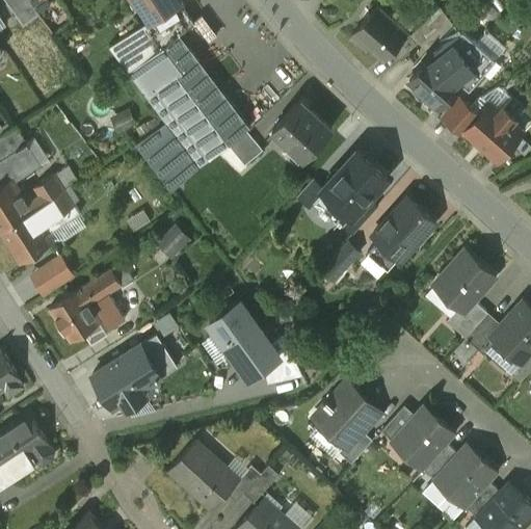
[(37,16),(25,0),(3,0),(23,27),(37,16)]
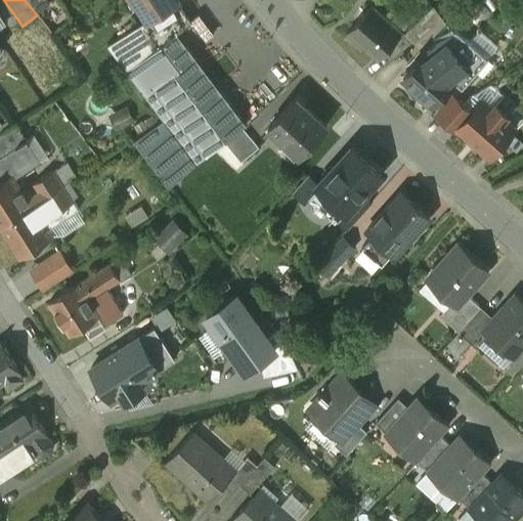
[(25,0),(37,15),(49,7),(44,0),(25,0)]
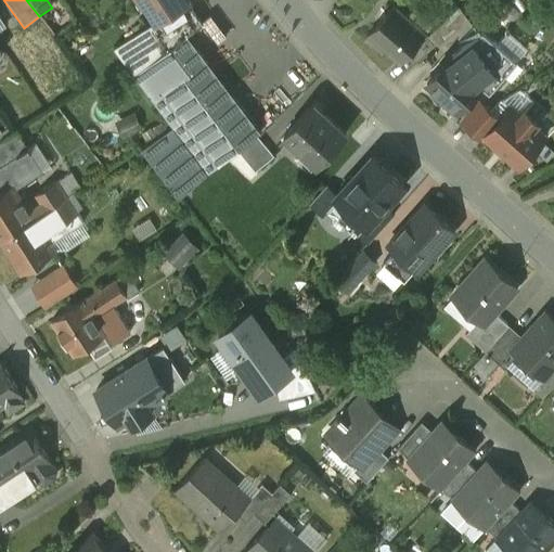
[(185,0),(137,0),(141,5),(144,4),(156,24),(189,3),(185,0)]
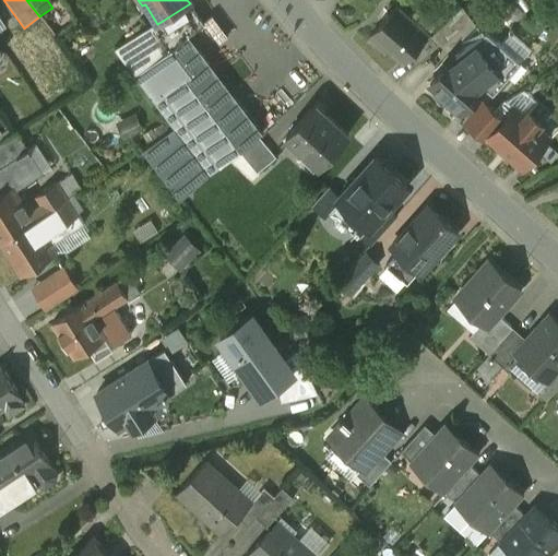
[(428,35),(396,8),(372,35),(390,51),(403,63),(428,35)]
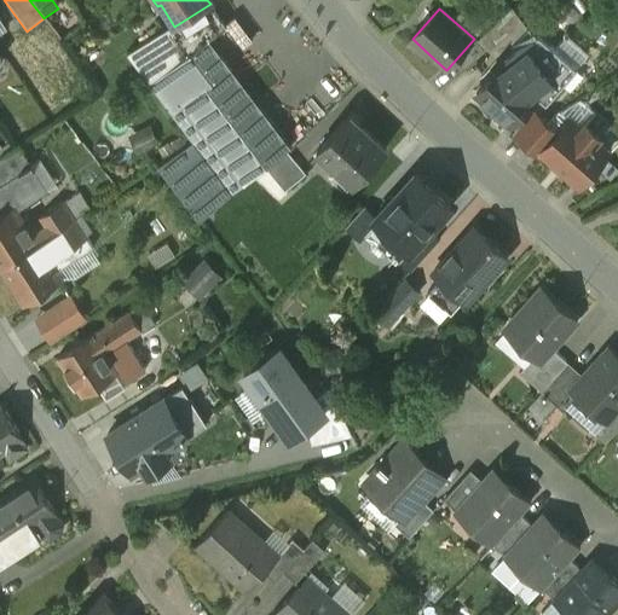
[(512,10),(479,41),(491,54),(526,29),(512,10)]
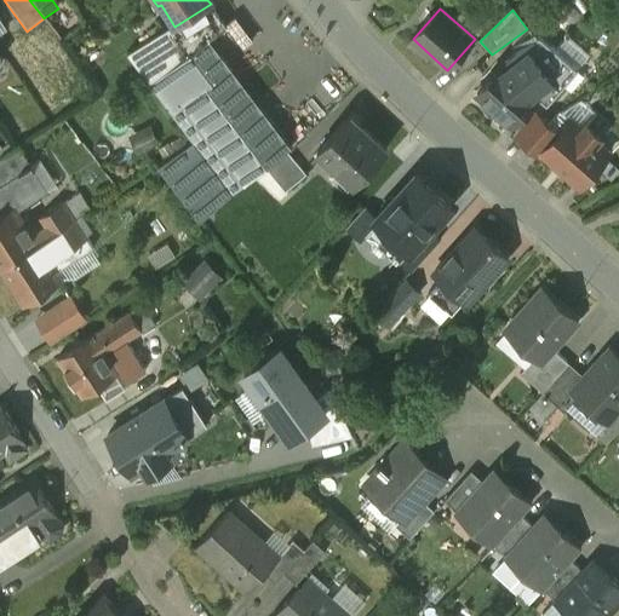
[(433,57),(413,39),(410,44),(428,62),(433,57)]
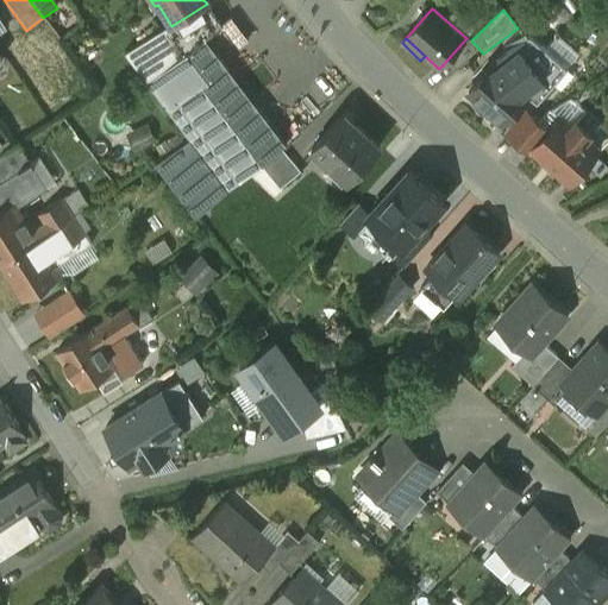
[(530,38),(495,64),(530,95),(528,95),(537,104),(566,70),(530,38)]
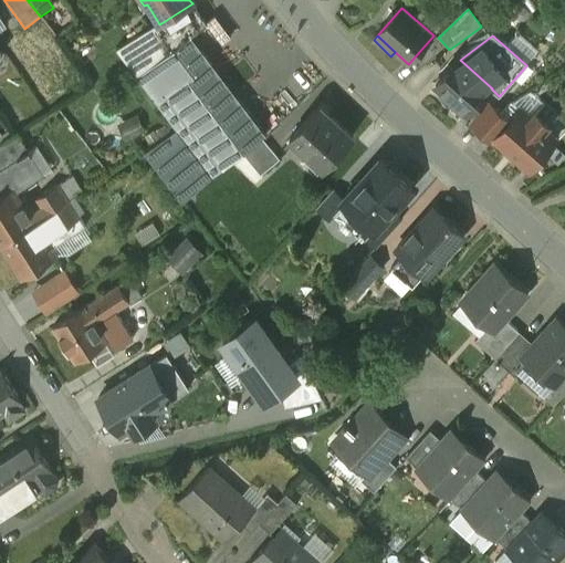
[(264,137),(190,39),(137,80),(177,134),(144,155),(182,205),(243,155),(262,139),(264,137)]
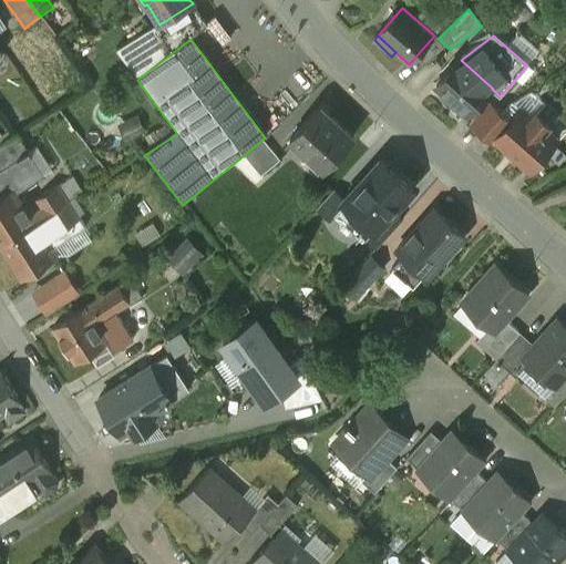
[(461,60),(435,88),(467,116),(492,89),(493,89),(461,60)]
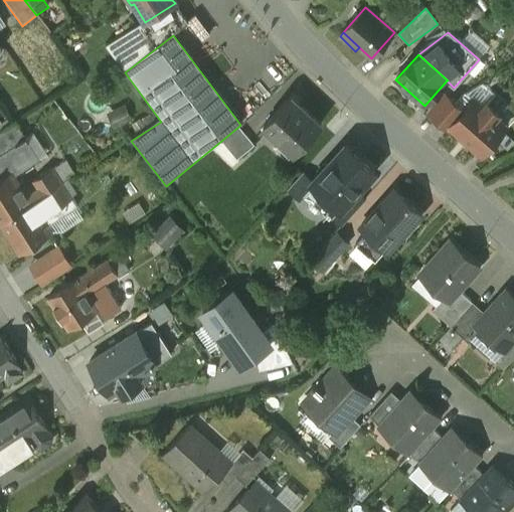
[(445,97),(429,115),(448,132),(450,129),(464,114),(445,97)]
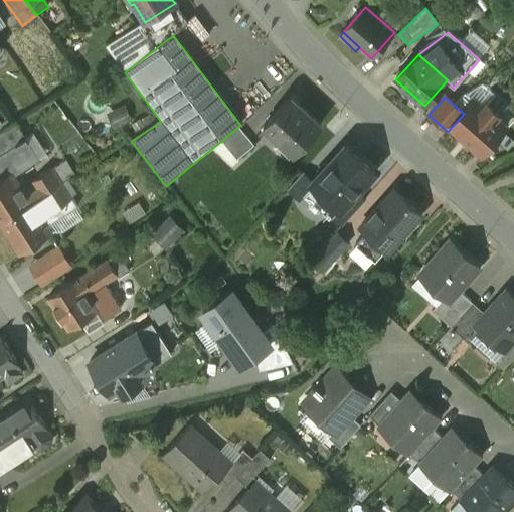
[(320,125),(290,98),(265,127),(282,142),(275,151),(288,162),(320,125)]
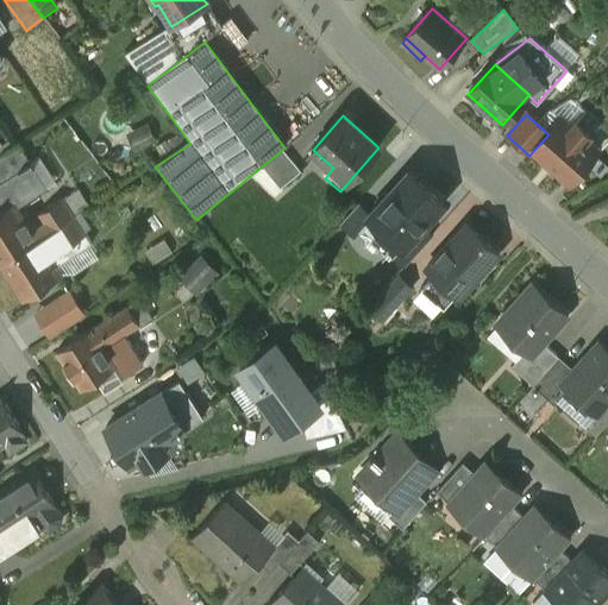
[(571,131),(561,121),(549,134),(532,152),(570,186),(597,155),(584,143),(589,137),(576,125),(571,131)]
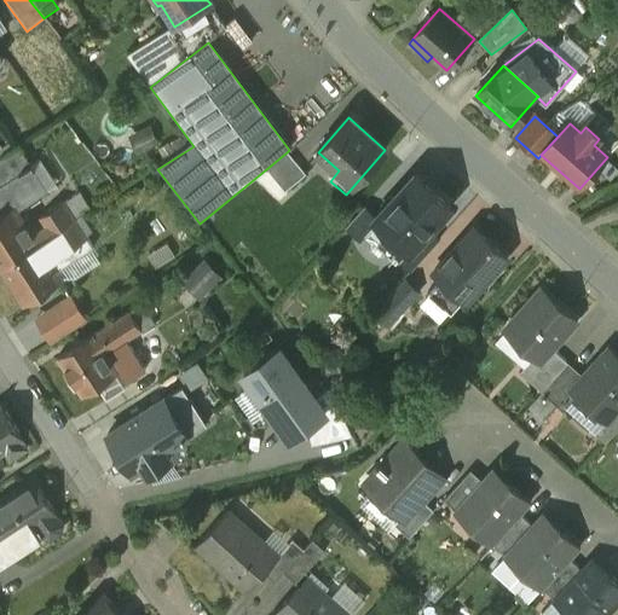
[(19,149),(0,160),(0,186),(32,167),(19,149)]
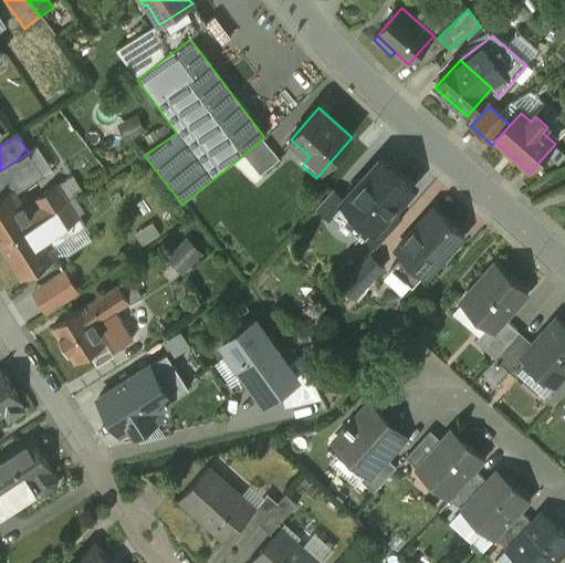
[(280,160),(262,139),(243,155),(260,176),(280,160)]
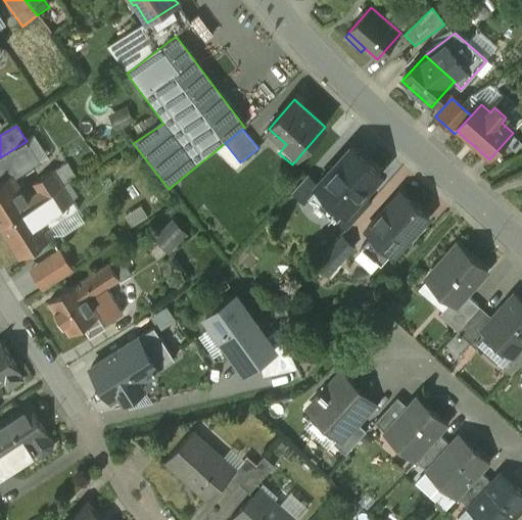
[(0,182),(12,176),(14,179),(40,163),(39,161),(33,166),(22,149),(30,144),(28,140),(27,141),(0,157),(0,182)]
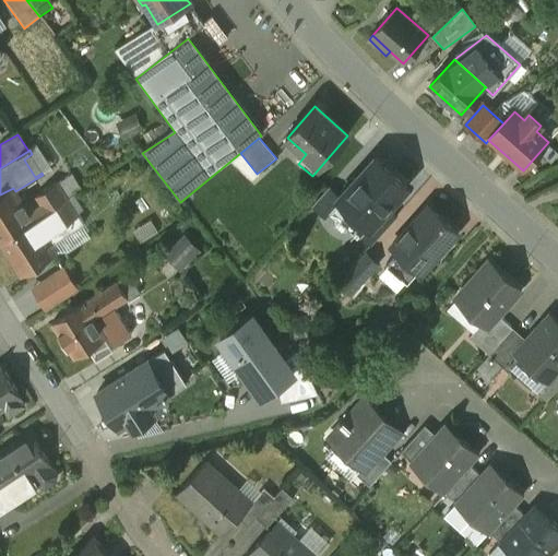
[(376,161),(339,201),(351,211),(370,228),(388,209),(406,188),(376,161)]
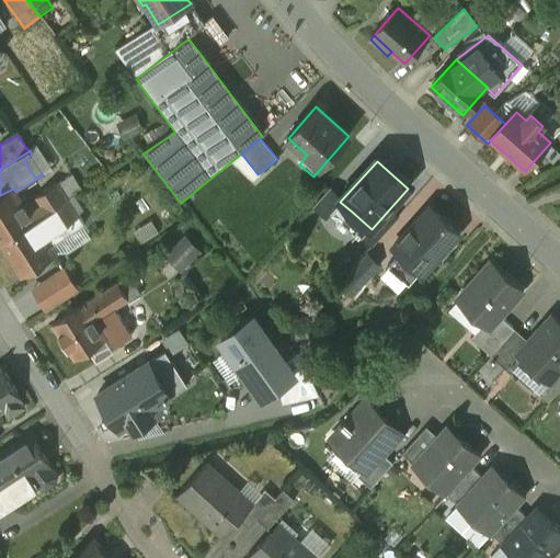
[(72,178),(59,185),(68,201),(81,192),(72,178)]
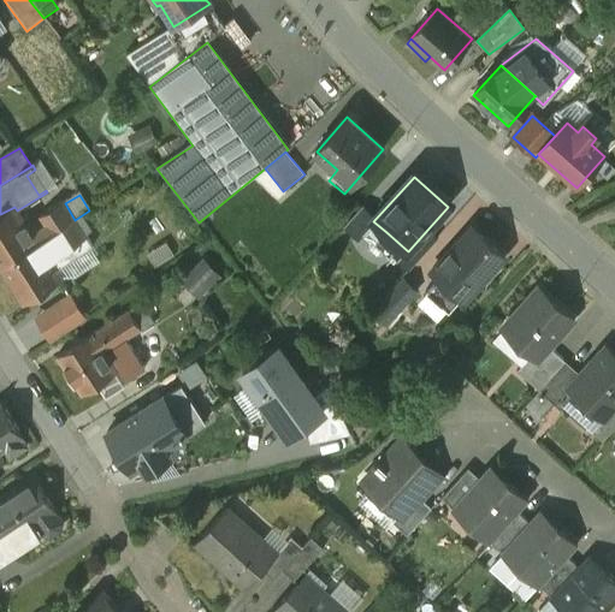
[(64,202),(39,219),(43,227),(33,233),(39,244),(75,220),(65,203),(64,203),(64,202)]
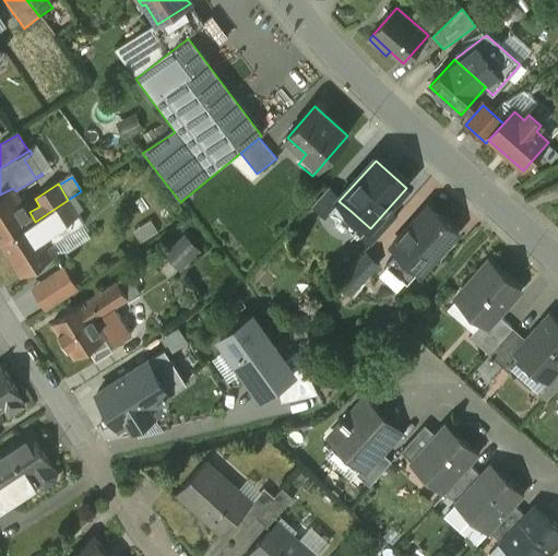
[(0,244),(35,222),(30,212),(25,205),(15,191),(13,188),(0,194),(0,244)]
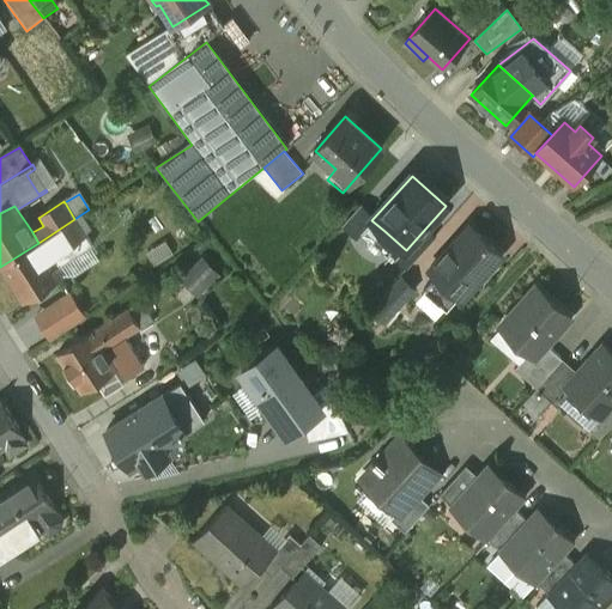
[(101,227),(89,209),(74,219),(86,237),(101,227)]
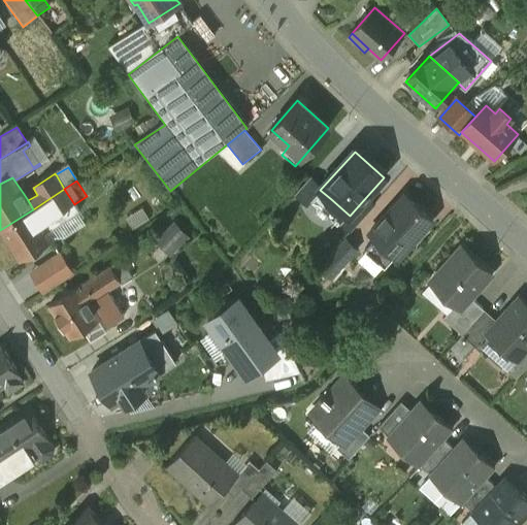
[(64,189),(33,209),(38,218),(48,211),(53,219),(74,204),(64,189)]
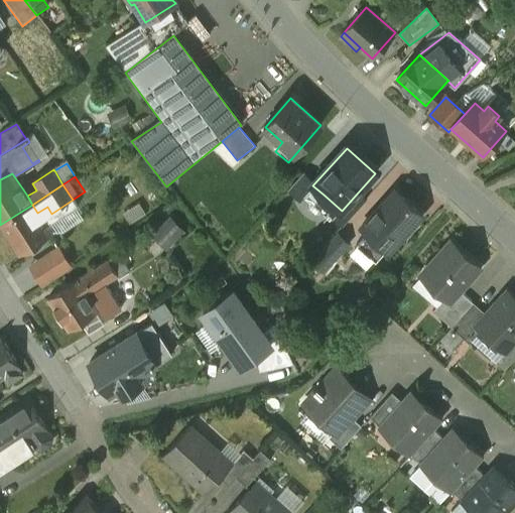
[(394,191),(361,228),(367,234),(356,246),(376,263),(387,251),(390,254),(423,217),(394,191)]
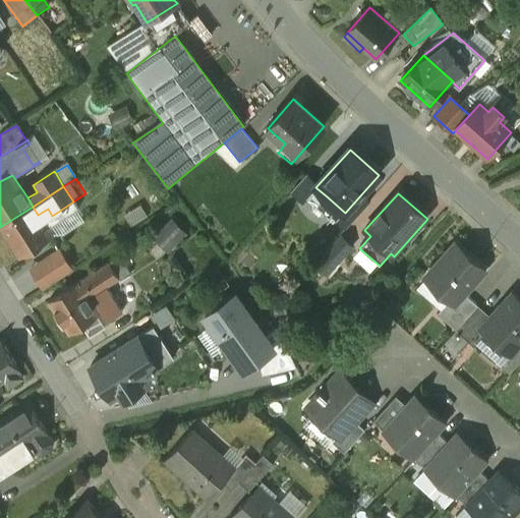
[(361,194),(345,213),(354,221),(370,203),(361,194)]
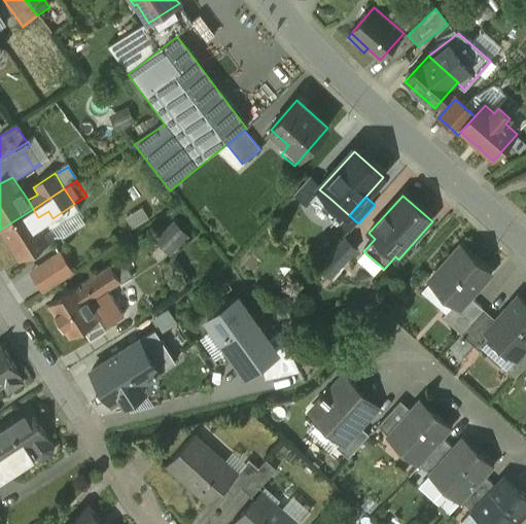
[(330,199),(319,211),(338,228),(349,215),(330,199)]
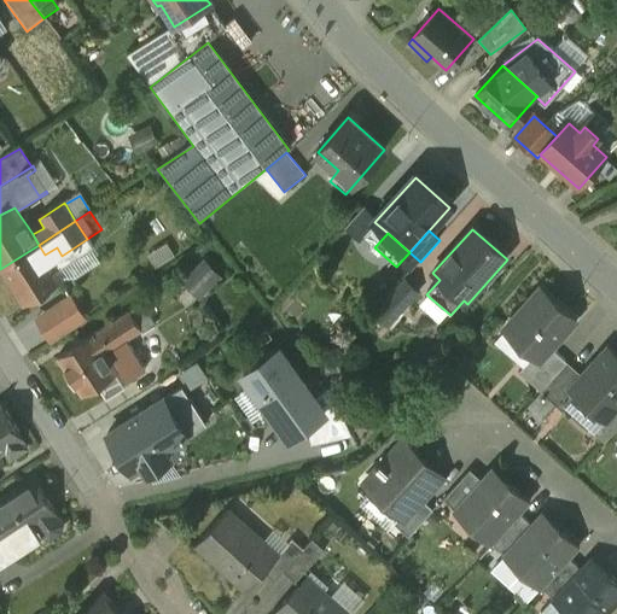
[(39,245),(0,269),(24,307),(63,282),(45,255),(39,245)]
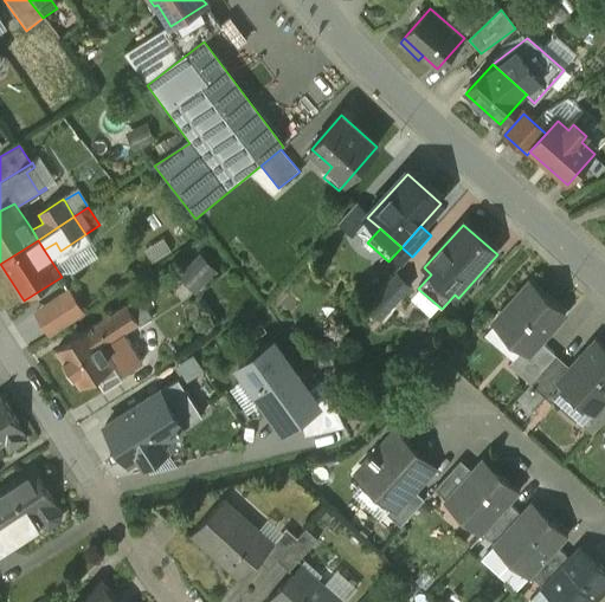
[(201,254),(180,277),(198,295),(220,271),(201,254)]
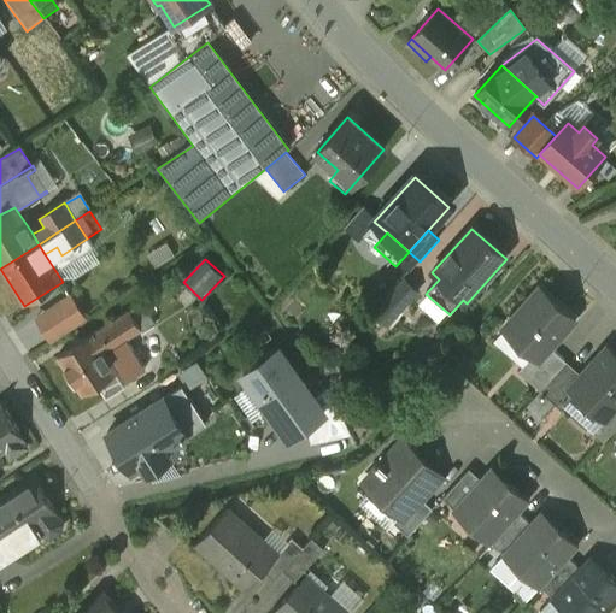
[(403,281),(374,313),(387,326),(417,294),(403,281)]
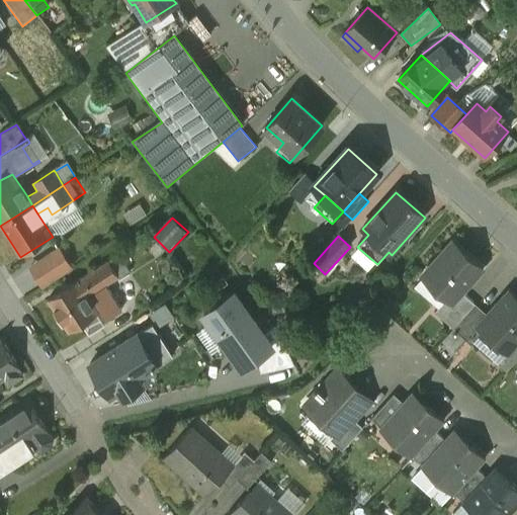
[(453,243),(422,276),(447,301),(451,304),(461,293),(483,270),(453,243)]
